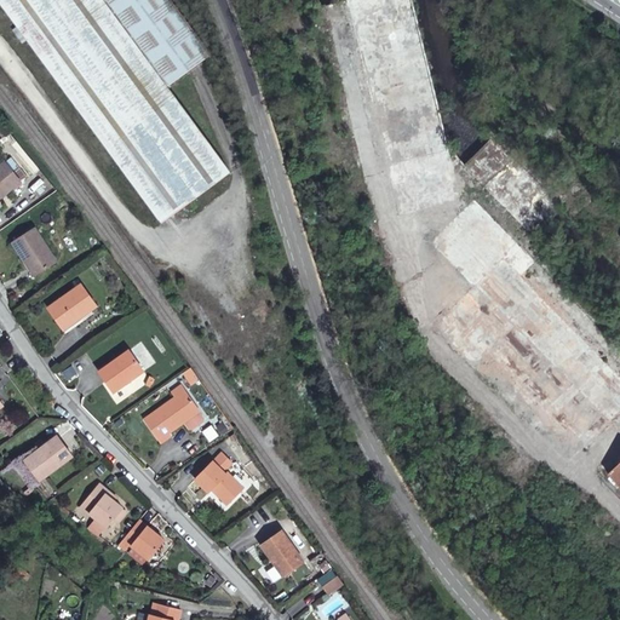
[(166,86),(170,84),(122,21),(107,0),(0,0),(0,3),(160,222),(229,171),(166,86)]
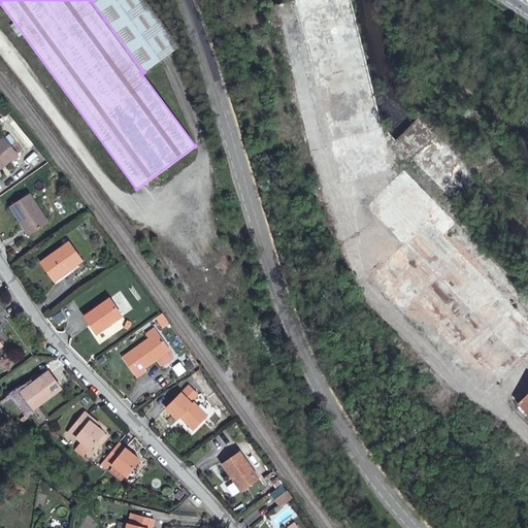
[(91,0),(104,18),(144,71),(179,45),(145,0),(91,0)]
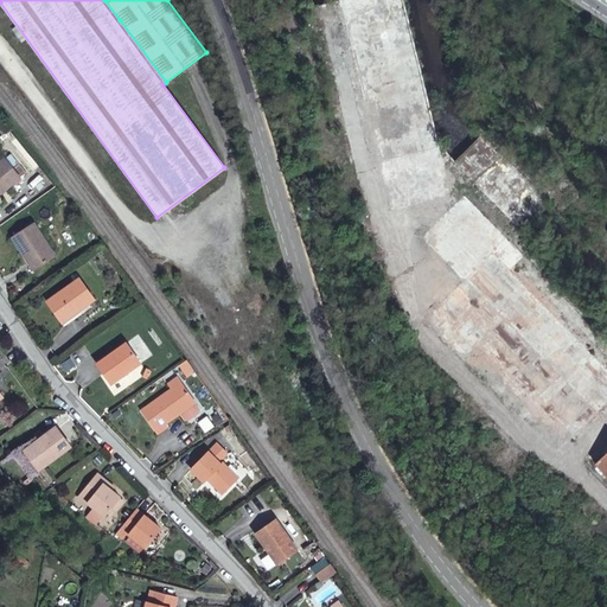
[(435,126),(403,0),(339,0),(358,80),(390,210),(452,196),(435,126)]
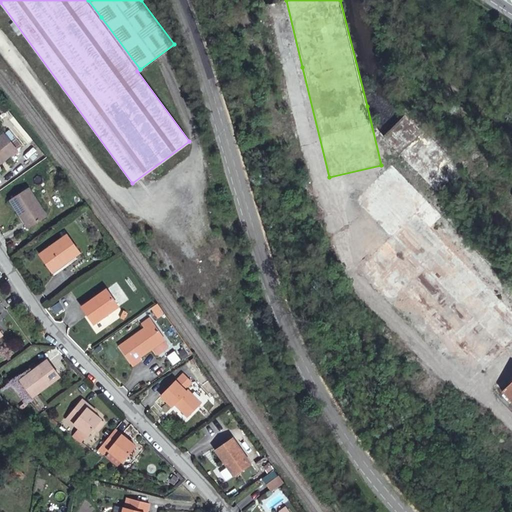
[(16,150),(3,134),(0,137),(0,158),(2,157),(4,159),(16,150)]
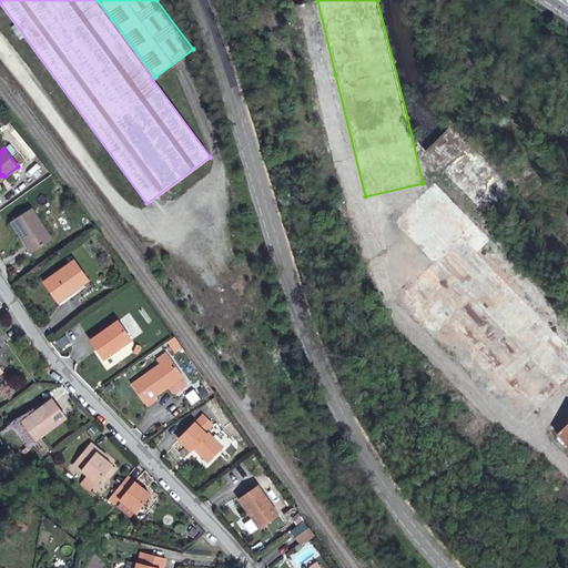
[(51,240),(31,209),(11,222),(31,252),(51,240)]
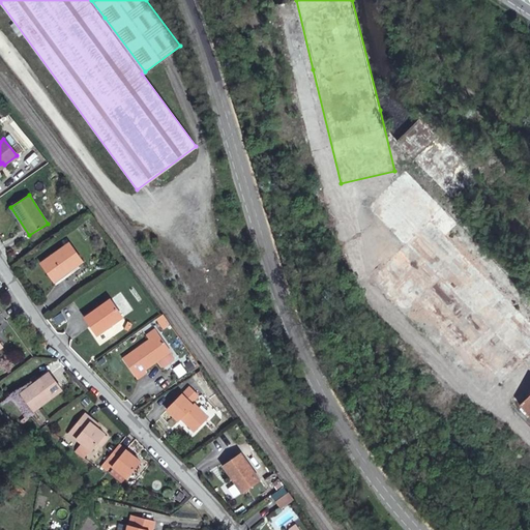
[(82,261),(69,243),(41,263),(53,280),(67,268),(68,270),(82,261)]
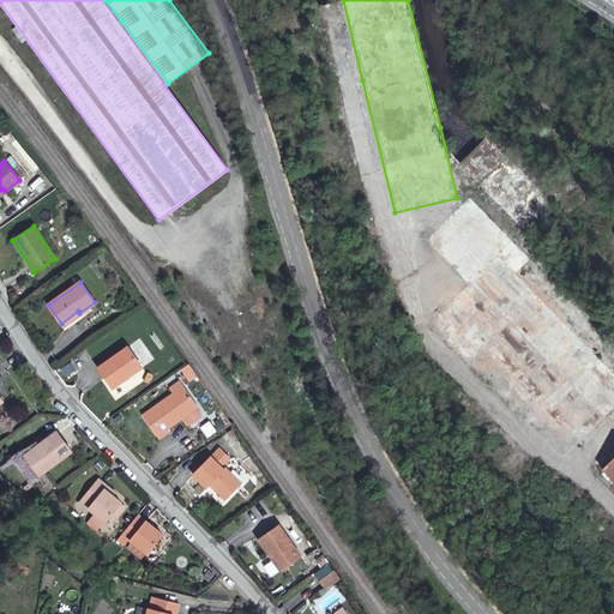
[(79,313),(78,311),(61,324),(65,330),(83,318),(79,313)]
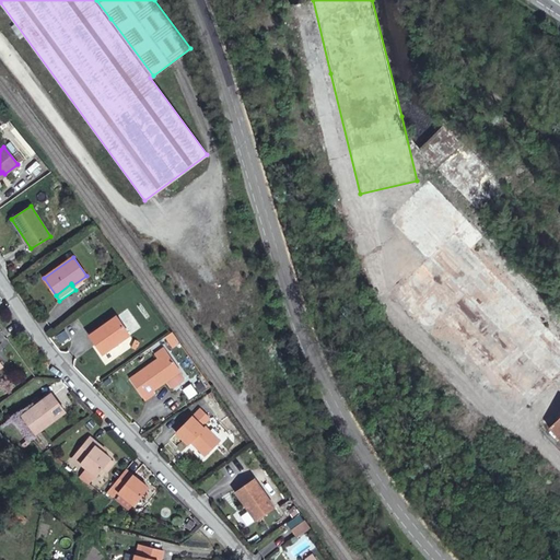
[(127,331),(115,316),(89,335),(102,353),(116,343),(114,340),(127,331)]
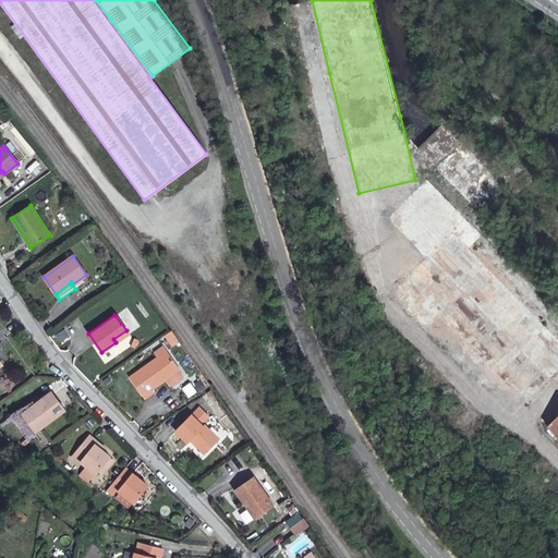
[(65,328),(57,336),(62,342),(71,336),(65,328)]
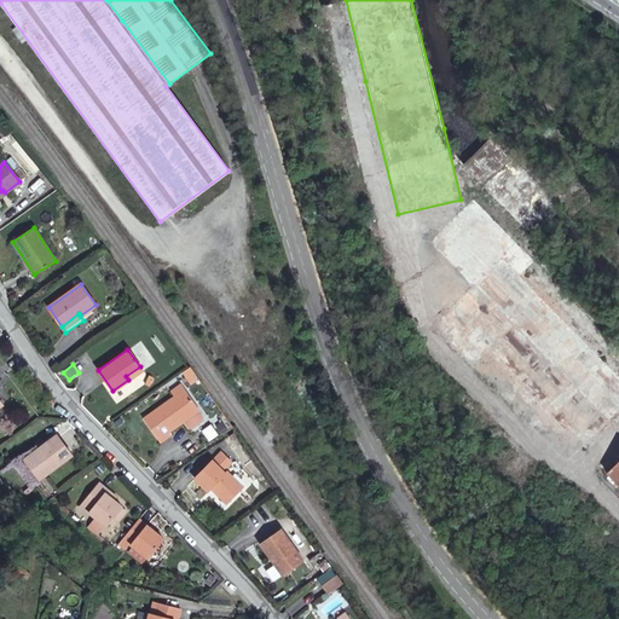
[(195,374),(189,365),(181,371),(187,379),(195,374)]
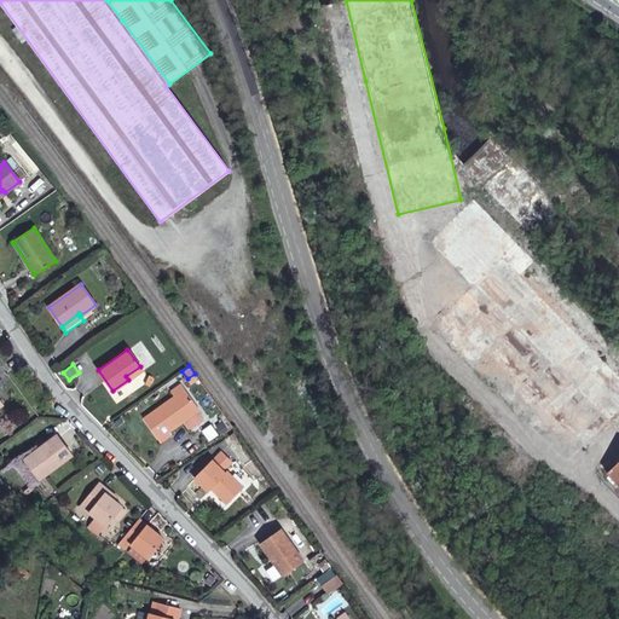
[(143,370),(140,366),(126,376),(128,380),(143,370)]
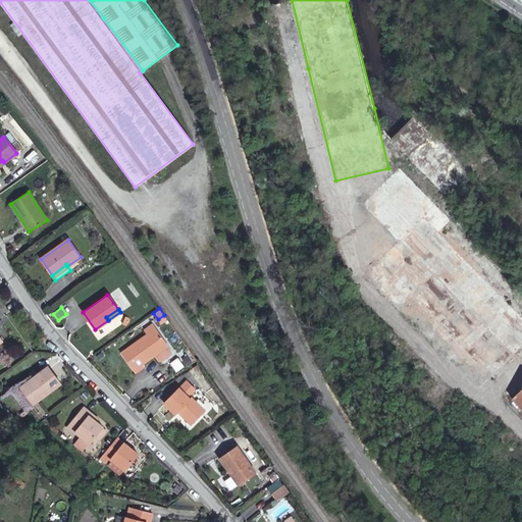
[(167,346),(155,328),(122,353),(136,372),(143,367),(141,364),(154,355),(167,346)]
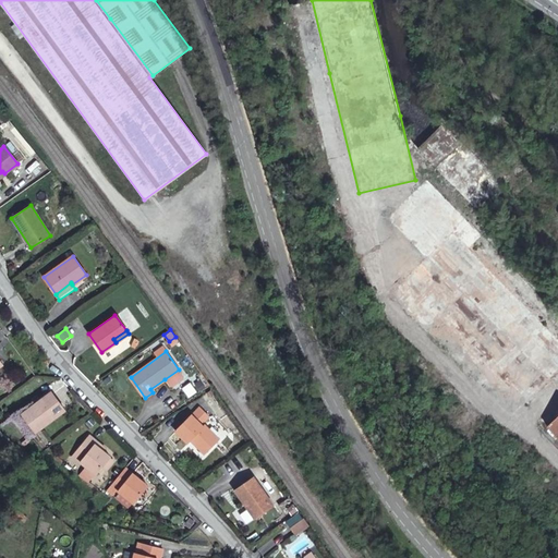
[(181,372),(179,370),(165,379),(167,383),(181,372)]
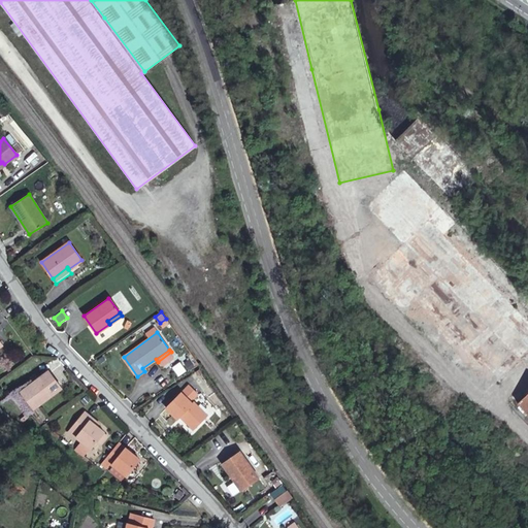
[(62,388),(47,369),(43,373),(33,381),(34,384),(22,394),(25,398),(17,404),(25,416),(62,388)]
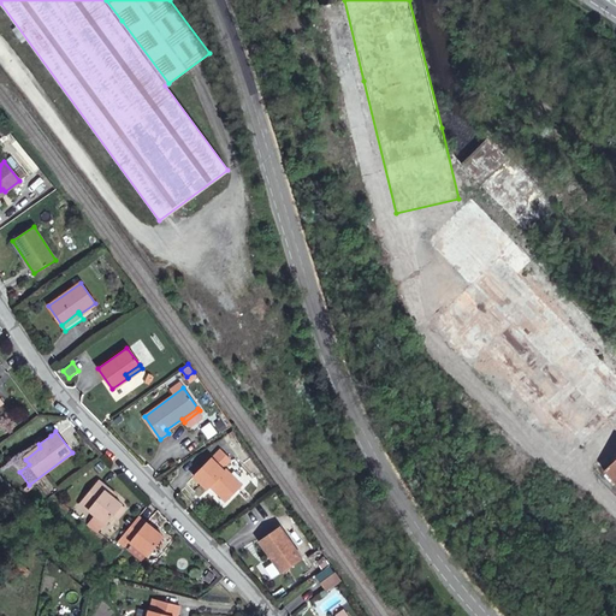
[(51,436),(48,433),(12,462),(19,472),(29,465),(25,460),(40,448),(39,444),(51,436)]
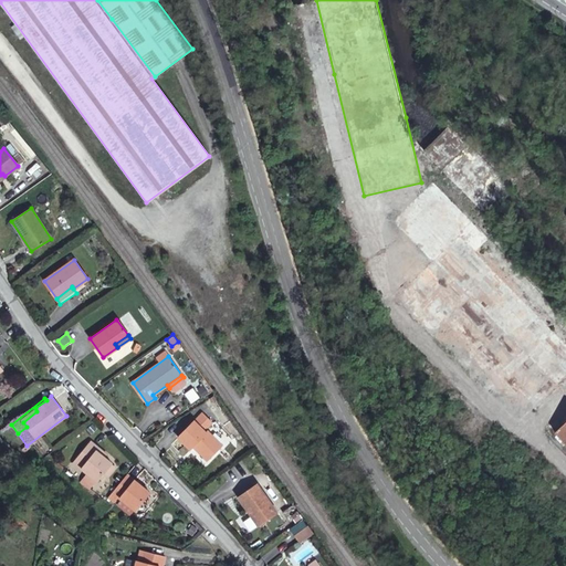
[(210,421),(200,413),(179,437),(189,447),(192,444),(207,459),(221,444),(207,430),(205,432),(202,430),(210,421)]
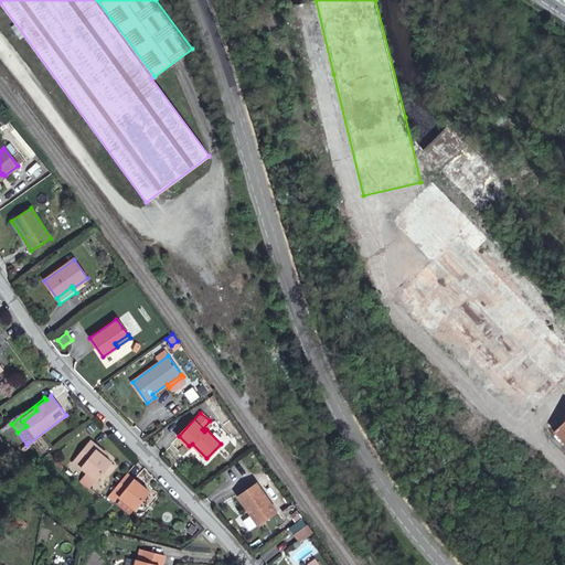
[(564,422),(555,433),(557,435),(564,443),(564,422)]
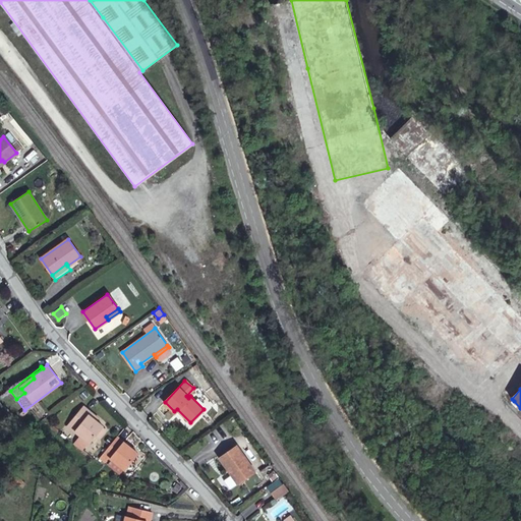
[(143,409),(152,416),(159,407),(151,400),(143,409)]
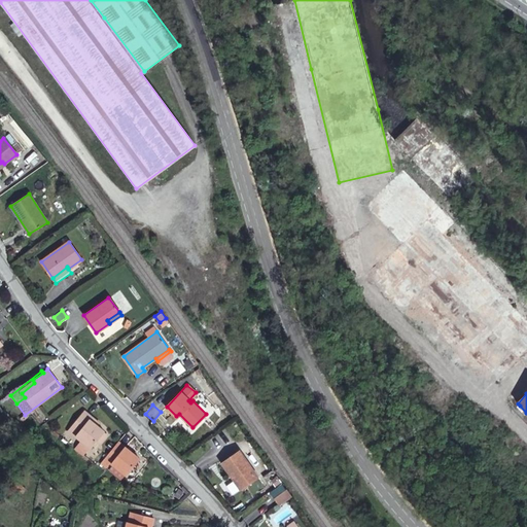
[(526,414),(526,413),(520,406),(516,410),(523,418),(526,414)]
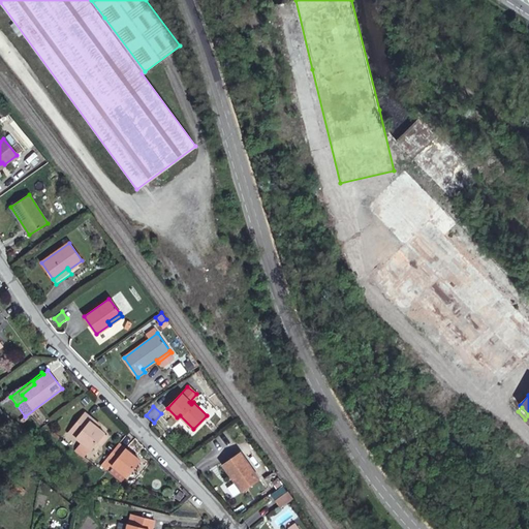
[(92,418),(86,412),(70,431),(78,436),(76,438),(83,443),(89,448),(91,450),(96,443),(103,434),(103,433),(97,428),(90,422),(92,418)]
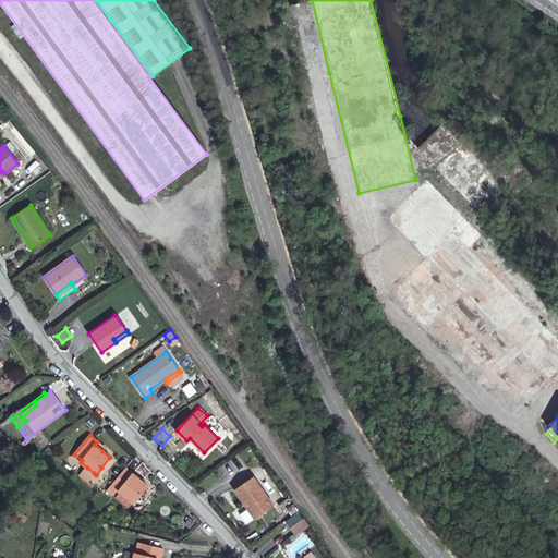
[(204,452),(190,438),(186,440),(201,456),(204,452)]
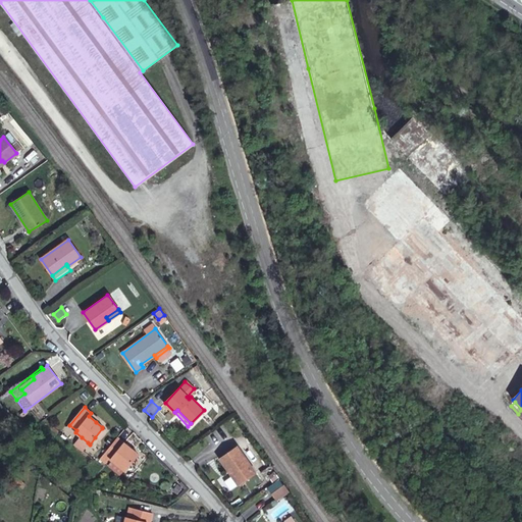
[(99,419),(91,413),(89,416),(96,422),(99,419)]
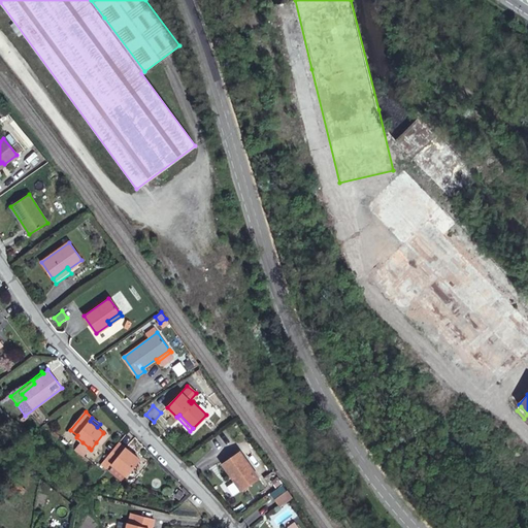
[(105,435),(103,433),(96,442),(98,444),(105,435)]
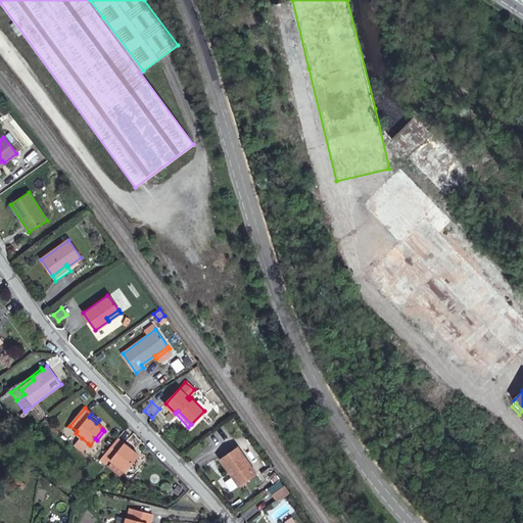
[(138,455),(117,437),(108,448),(99,461),(106,467),(110,462),(124,472),(138,455)]
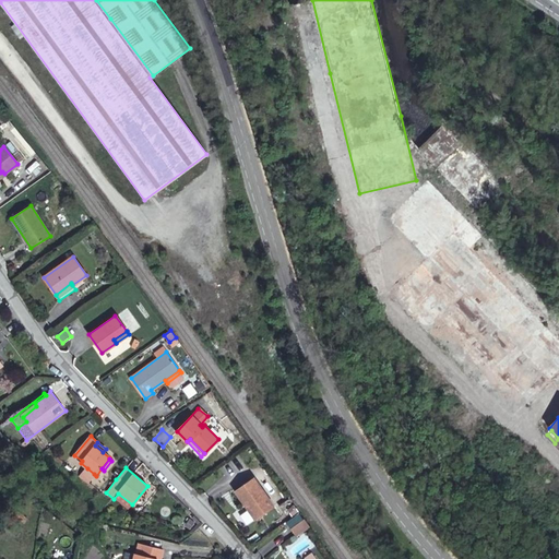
[(87,483),(94,474),(87,468),(80,476),(87,483)]
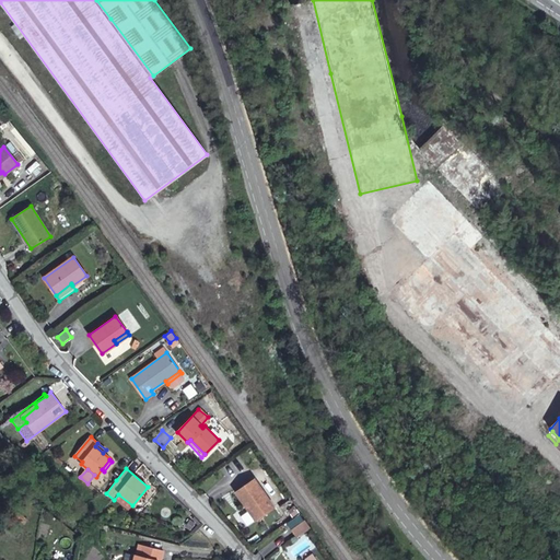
[(272,505),(255,479),(236,492),(255,518),(272,505)]
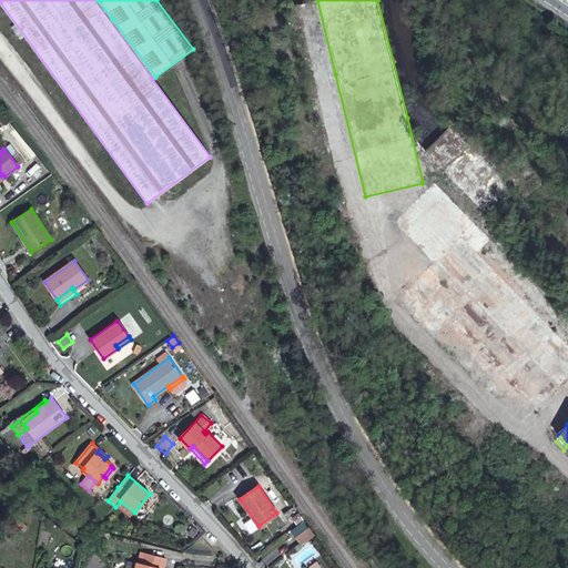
[(314,534),(308,526),(295,536),(300,543),(314,534)]
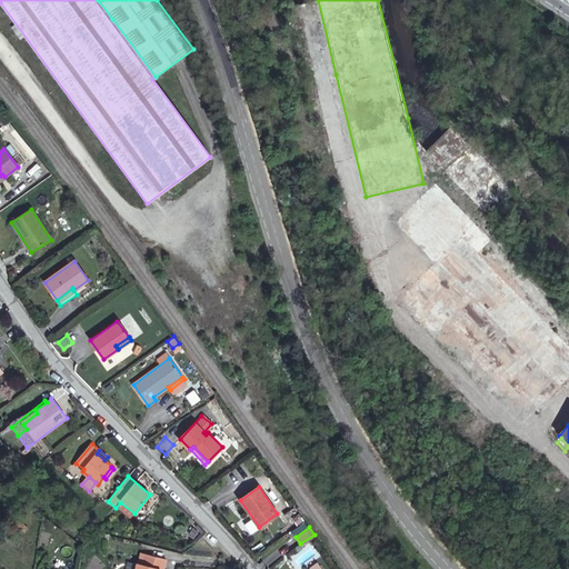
[(163,568),(167,559),(145,553),(141,563),(137,562),(136,568),(163,568)]
